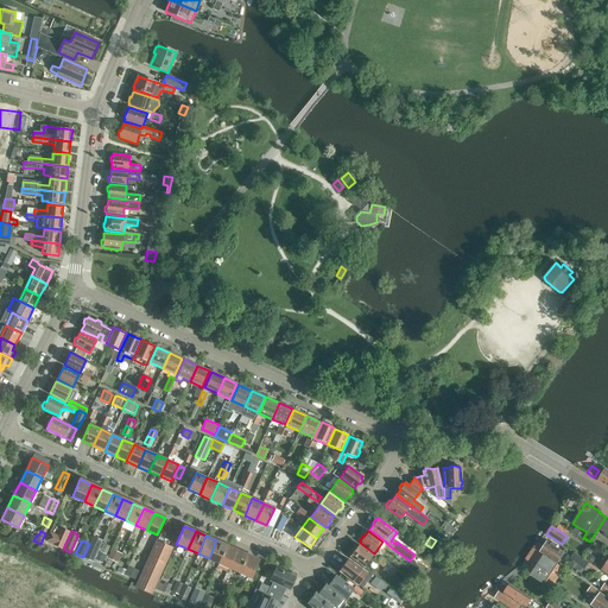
[(128,588),(135,590),(135,588),(151,594),(172,548),(157,540),(137,586),(131,582),(128,588)]
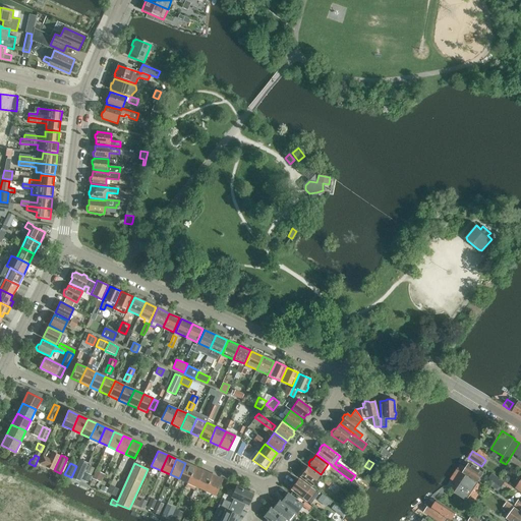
[(179,478),(187,482),(194,467),(185,463),(179,478)]
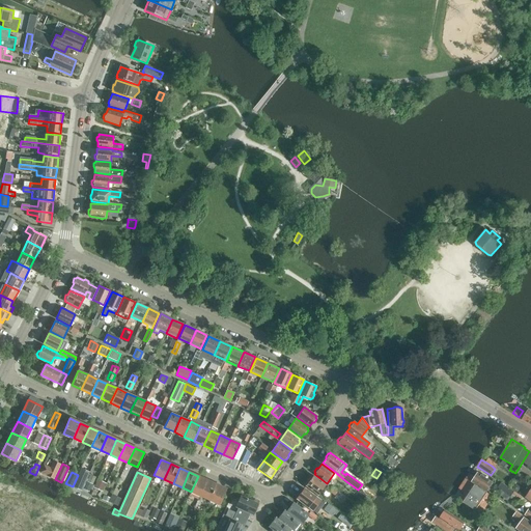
[(345,485),(347,482),(337,474),(335,478),(345,485)]
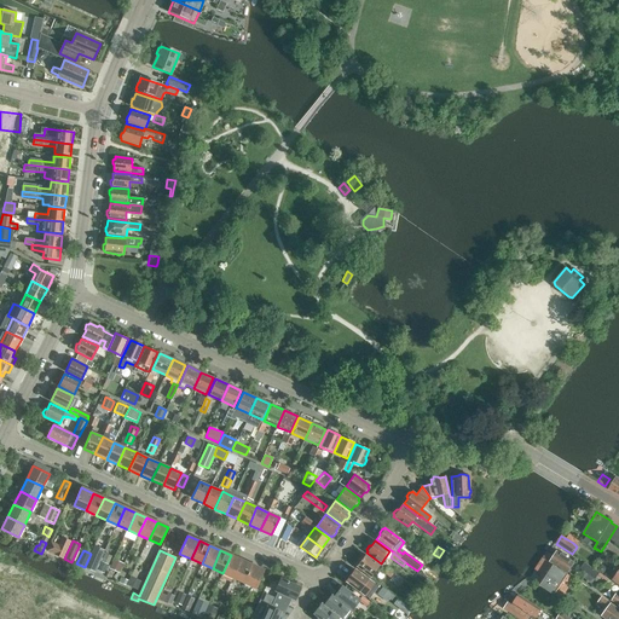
[(551,562),(566,572),(572,561),(559,553),(551,562)]
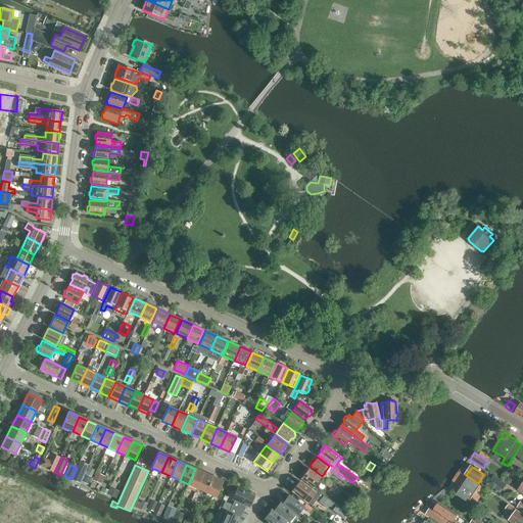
[(77,468),(72,479),(81,483),(86,472),(83,471),(77,468)]
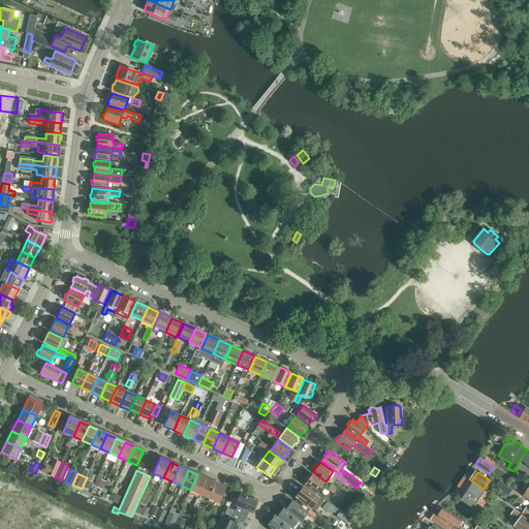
[(304,481),(305,483),(304,484),(316,493),(321,487),(323,489),(327,485),(312,473),(308,478),(307,477),(304,481)]
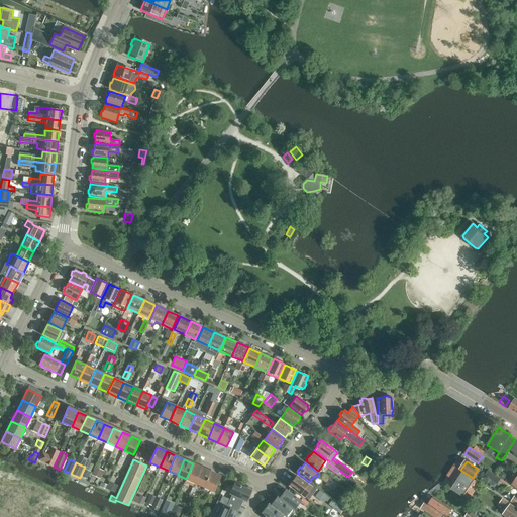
[(186,479),(195,483),(202,468),(193,463),(186,479)]
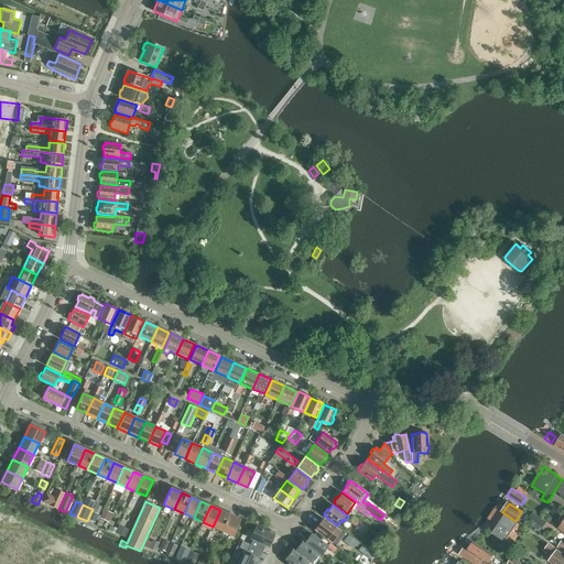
[(112,513),(104,509),(99,518),(108,522),(112,513)]
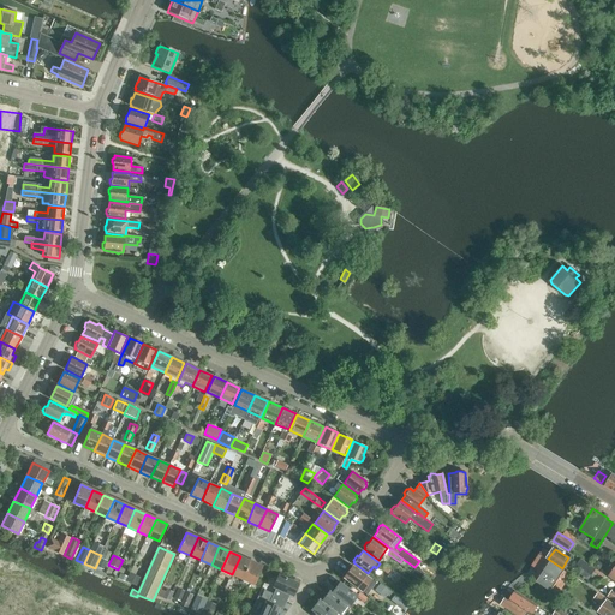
[(232,574),(243,579),(250,561),(240,556),(232,574)]
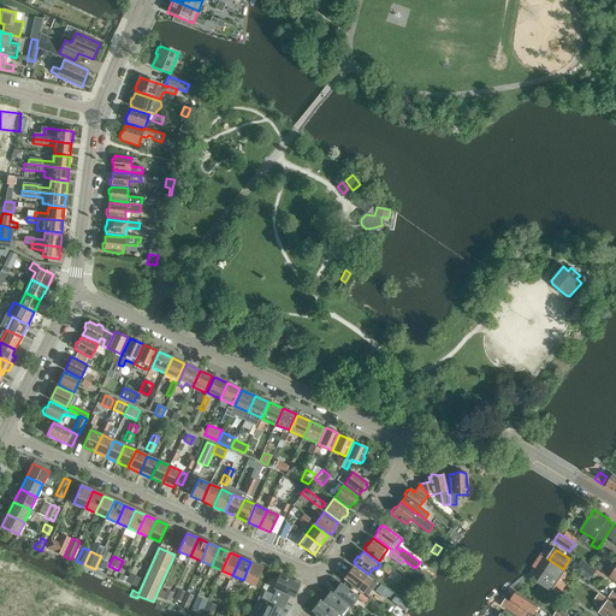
[(101,558),(96,568),(104,570),(107,562),(101,558)]
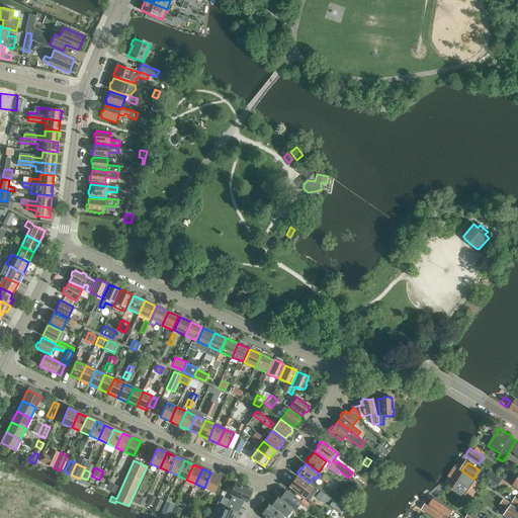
[(461,471),(454,482),(450,489),(465,499),(468,501),(481,484),(478,482),(461,471)]
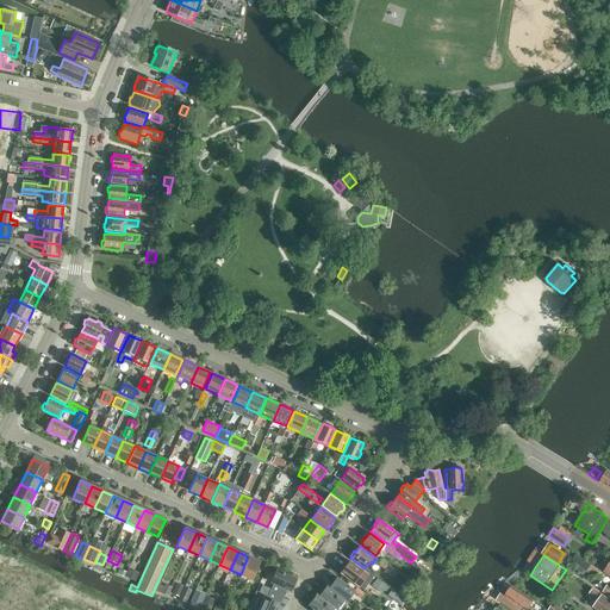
[(576,555),(571,561),(578,565),(586,571),(590,565),(576,555)]
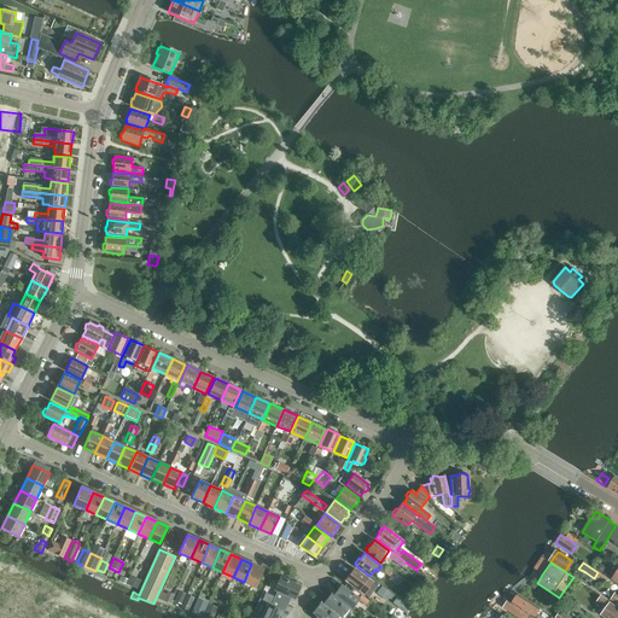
[(251,564),(244,582),(255,587),(263,570),(251,564)]
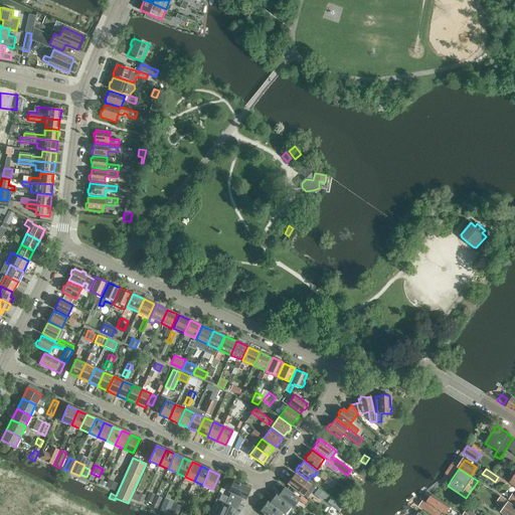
[(307,498),(315,486),(307,480),(306,482),(295,474),(292,478),(290,478),(287,481),(288,483),(287,484),(307,498)]
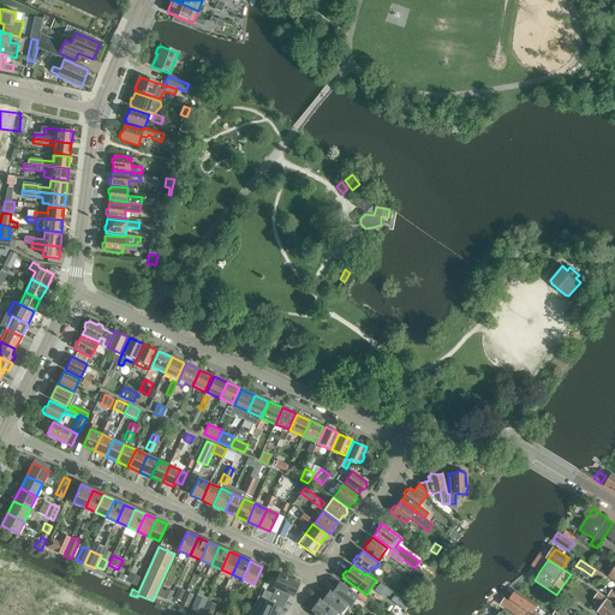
[(387,575),(395,581),(399,575),(392,569),(387,575)]
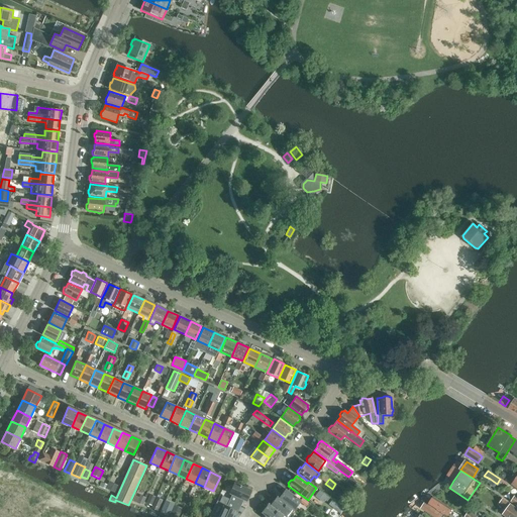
[(490,479),(486,485),(489,487),(490,486),(494,488),(497,485),(497,484),(490,479)]
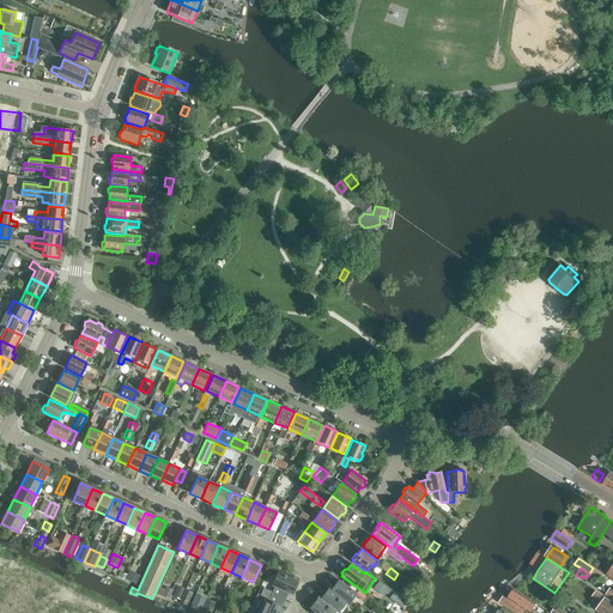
[(137,584),(141,576),(129,571),(126,580),(137,584)]
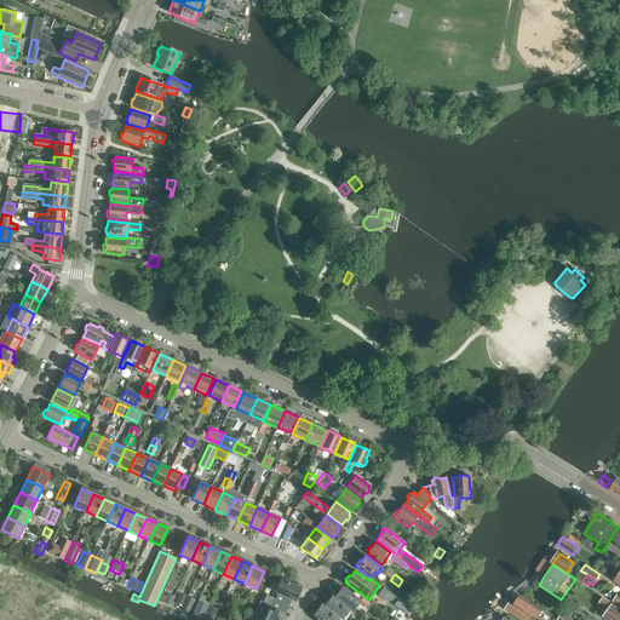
[(279,593),(275,601),(288,607),(292,600),(296,601),(302,589),(281,579),(275,592),(279,593)]
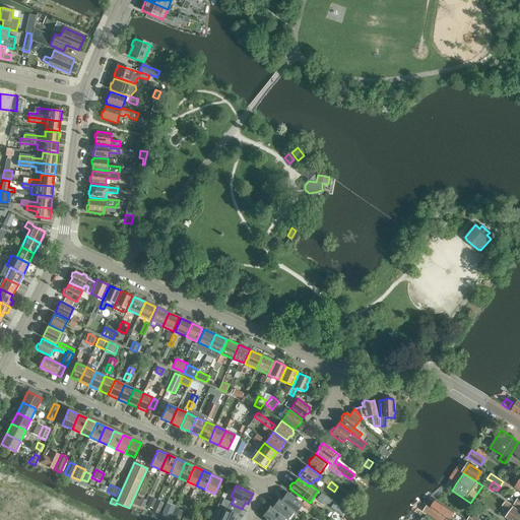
[(280,501),(294,511),(296,512),(302,504),(286,493),(280,501)]
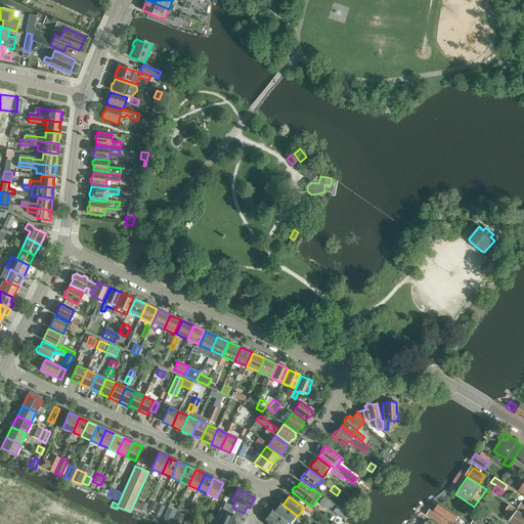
[(319,503),(326,509),(332,503),(323,496),(319,503)]
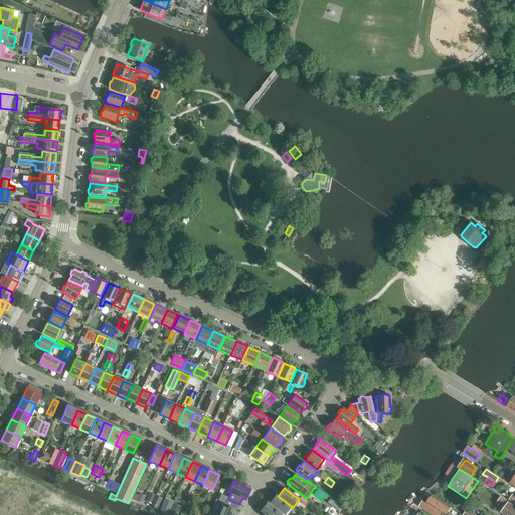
[(33,489),(27,503),(31,505),(37,491),(33,489)]
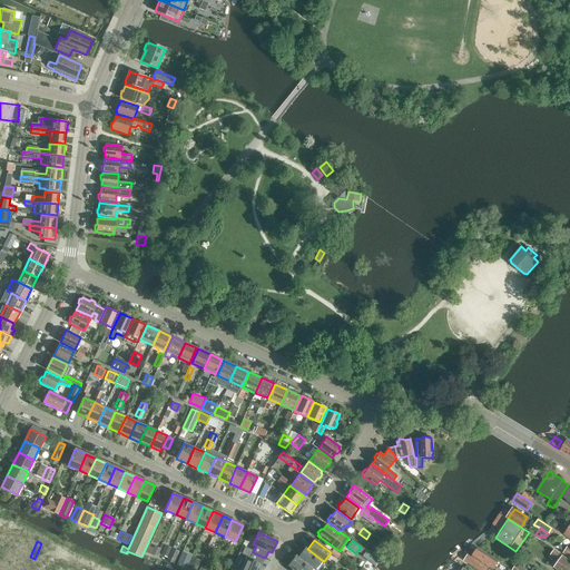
[(153,549),(150,554),(157,557),(160,549),(154,546),(153,549)]
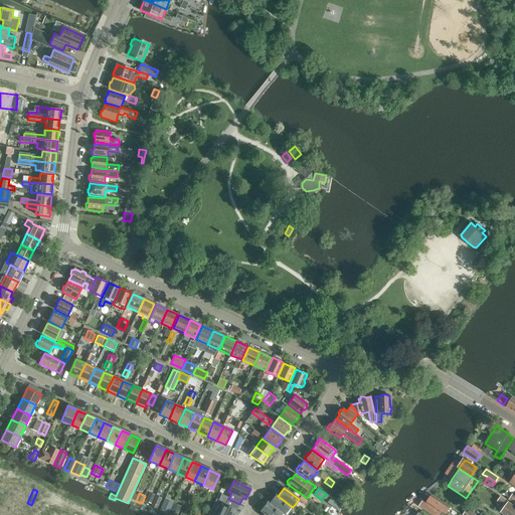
[(149,493),(145,501),(151,504),(155,495),(149,493)]
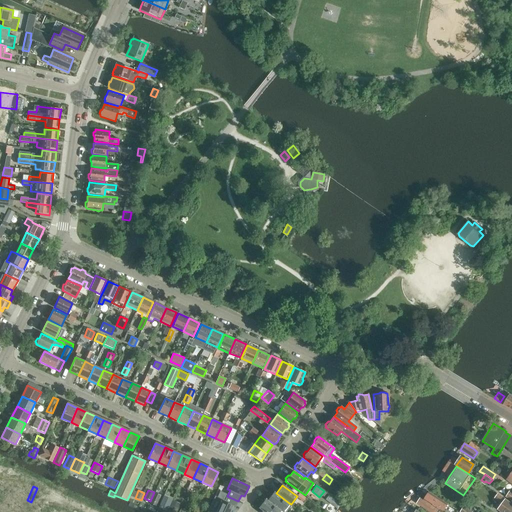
[(154,492),(149,503),(156,506),(161,495),(154,492)]
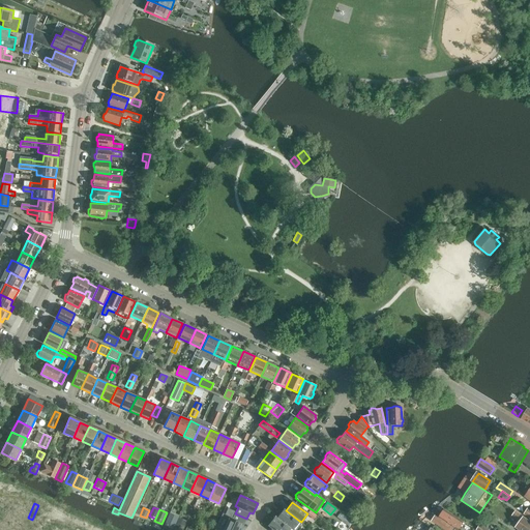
[(284,509),(277,518),(290,528),(292,529),(299,521),(286,510),(284,509)]
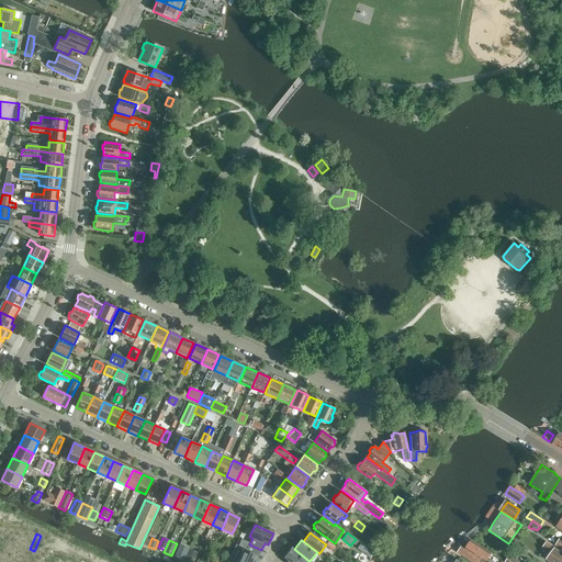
[(543,547),(551,552),(547,559),(550,561),(561,561),(561,552),(547,542),(543,547)]
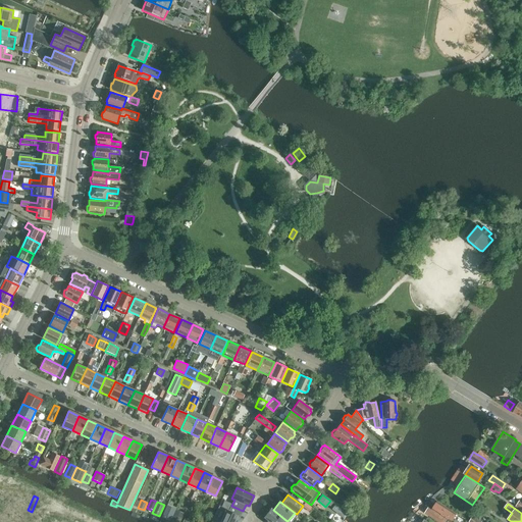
[(243,511),(231,506),(228,512),(225,511),(220,521),(233,521),(237,516),(240,518),(243,511)]
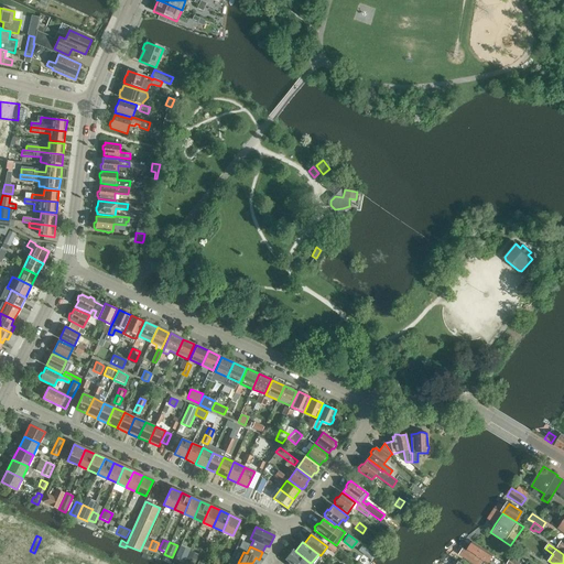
[(478,546),(473,555),(481,561),(486,563),(495,563),(499,559),(478,546)]
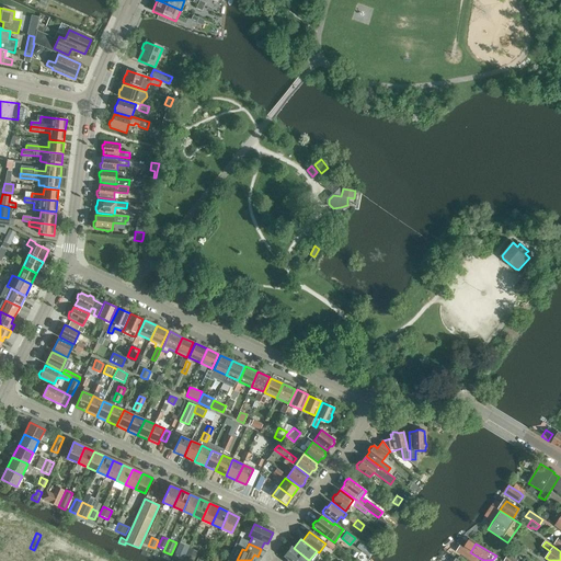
[(305,560),(307,559),(294,548),(292,547),(284,557),(289,560),(305,560)]
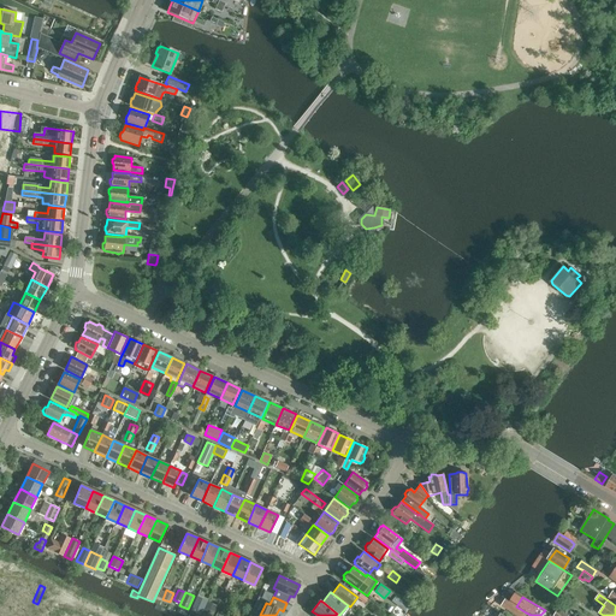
[(207,602),(202,611),(211,615),(212,615),(217,605),(207,602)]
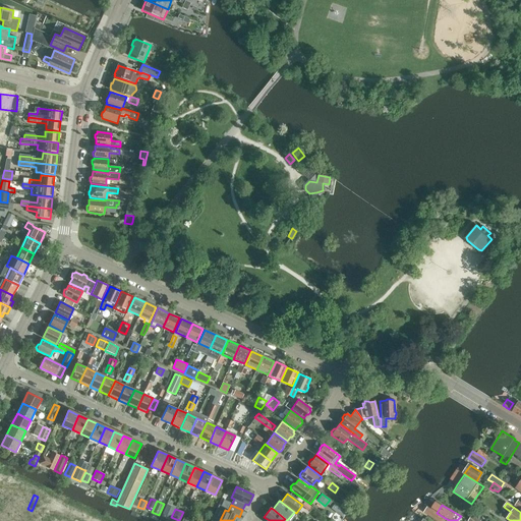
[(430,510),(427,516),(435,520),(438,520),(441,516),(430,510)]
